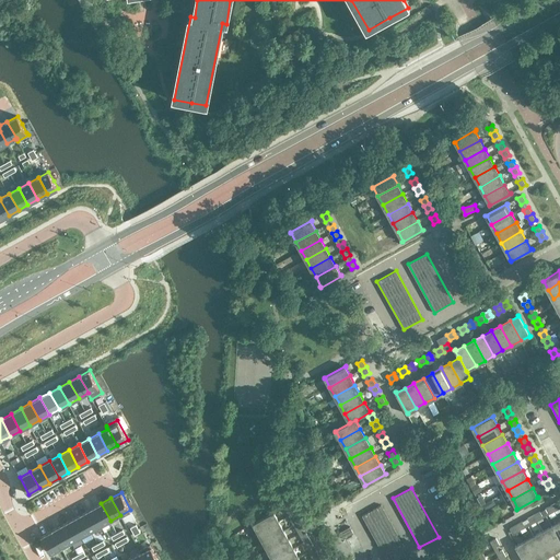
[(91,509),(101,526),(111,521),(101,503),(91,509)]
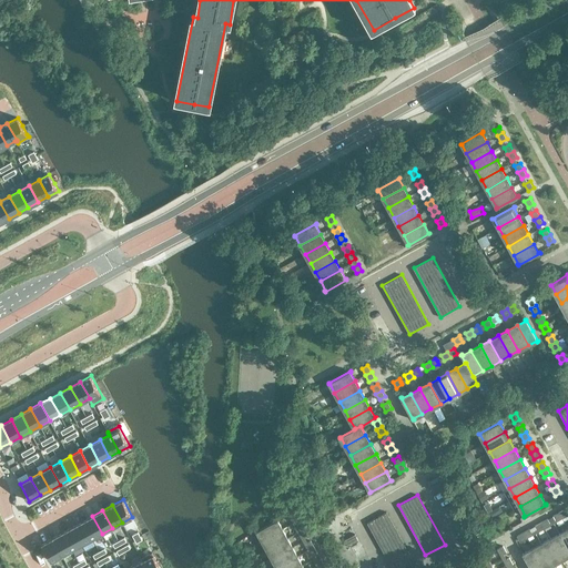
[(297,517),(294,510),(288,514),(292,520),(297,517)]
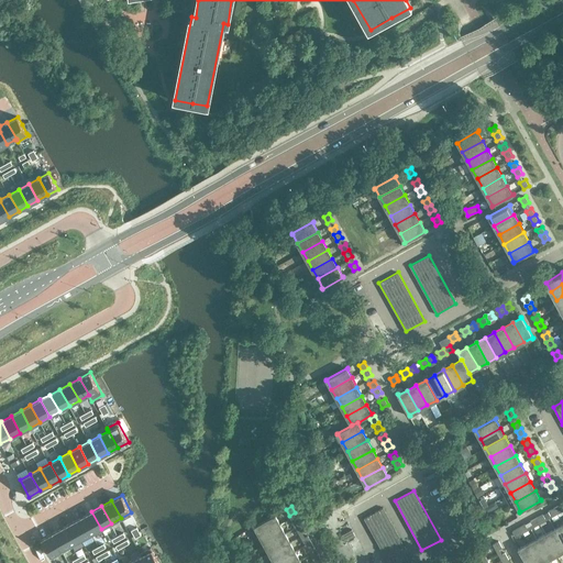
[(383,508),(364,518),(387,562),(398,562),(409,556),(383,508)]
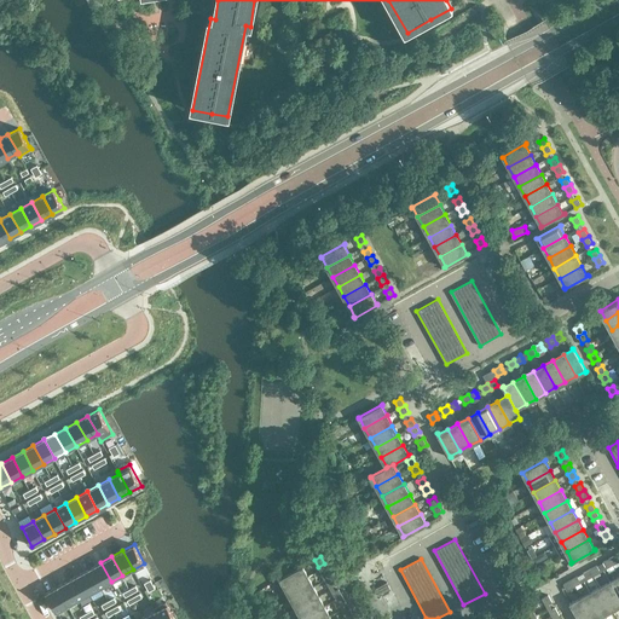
[(613,565),(611,559),(603,562),(607,568),(613,565)]
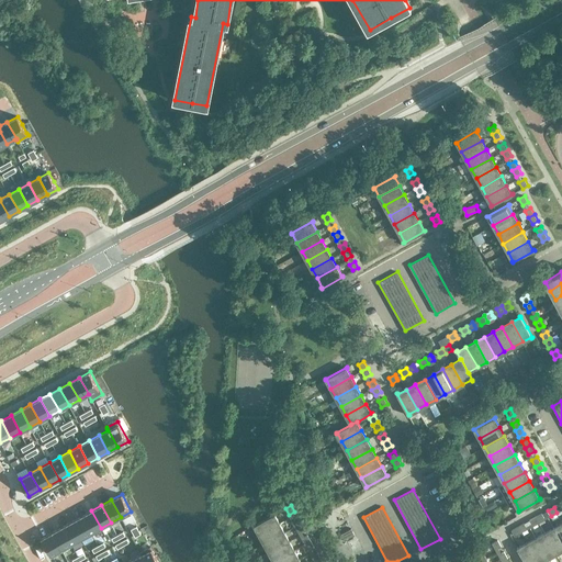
[(81,516),(91,534),(101,528),(91,510),(81,516)]
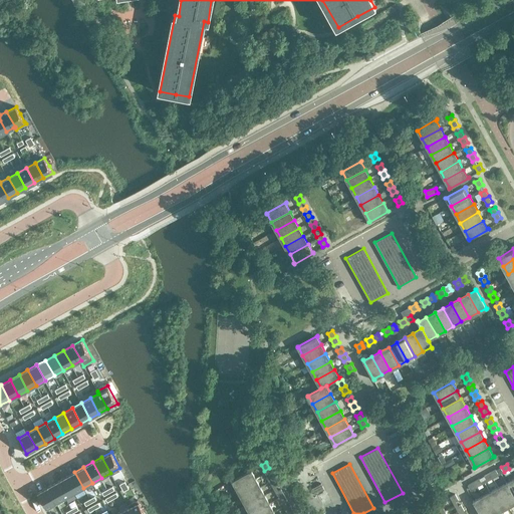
[(237,489),(256,479),(251,471),(252,470),(232,481),(233,481),(237,489)]
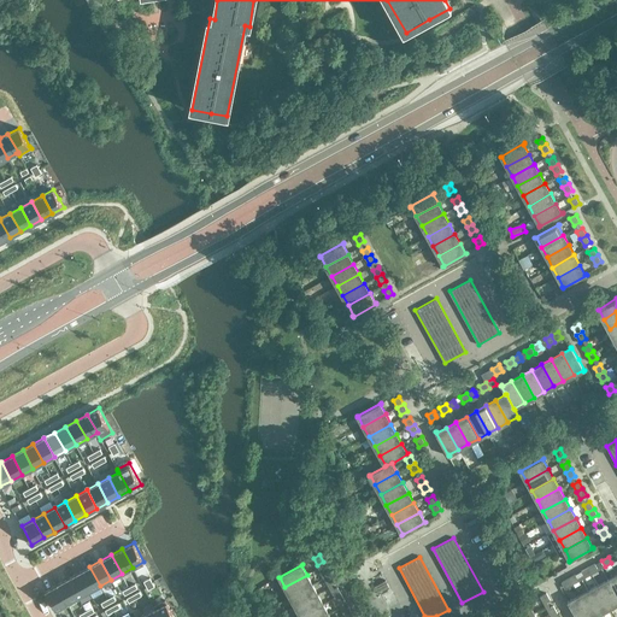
[(599,570),(597,566),(595,564),(588,568),(592,574),(599,570)]
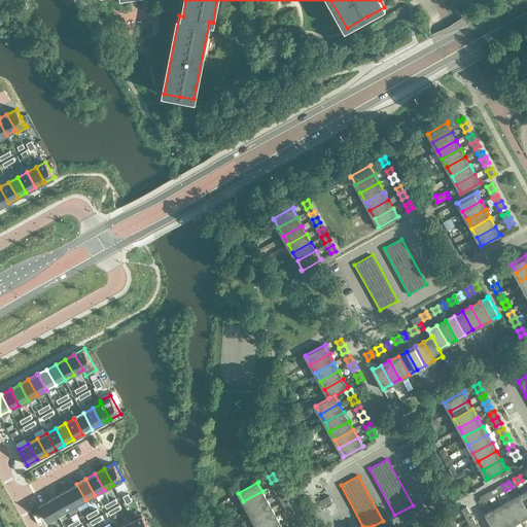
[(67,489),(76,505),(85,500),(76,484),(67,489)]
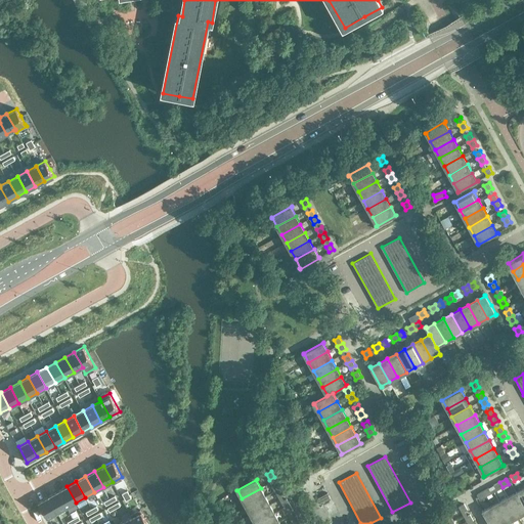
[(280,488),(277,482),(272,485),(275,491),(280,488)]
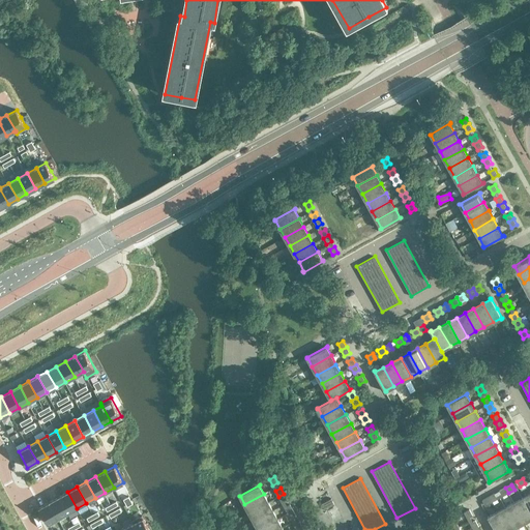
[(508,493),(505,488),(499,491),(502,496),(508,493)]
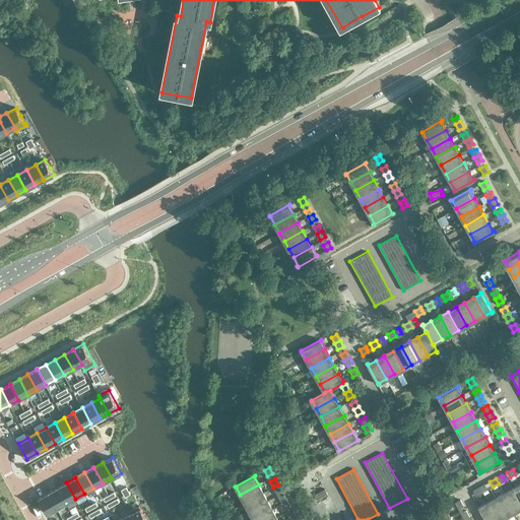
[(57,488),(66,504),(75,499),(66,482),(57,488)]
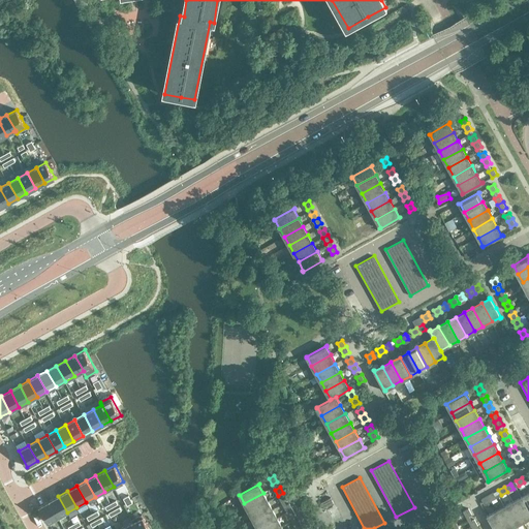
[(327,491),(324,492),(317,497),(324,509),(334,504),(327,491)]
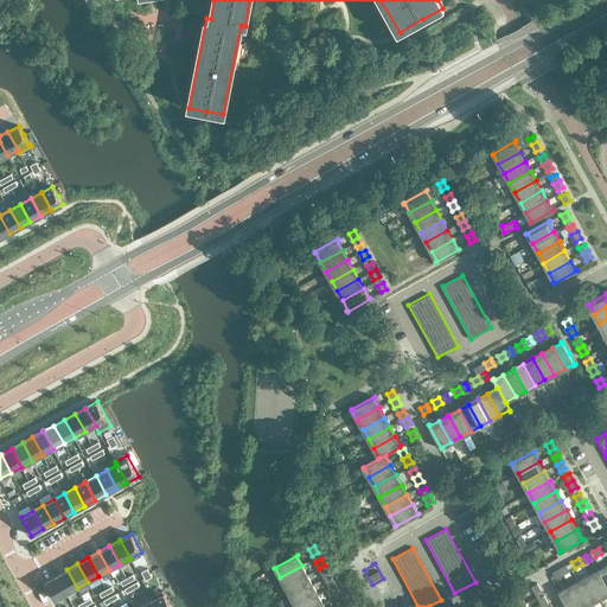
[(286,587),(307,575),(302,566),(280,577),(286,587)]
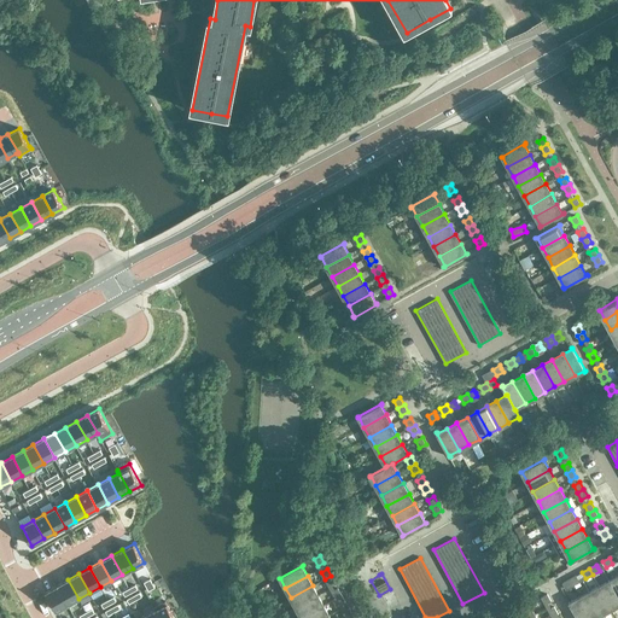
[(334,582),(331,576),(325,579),(328,586),(334,582)]
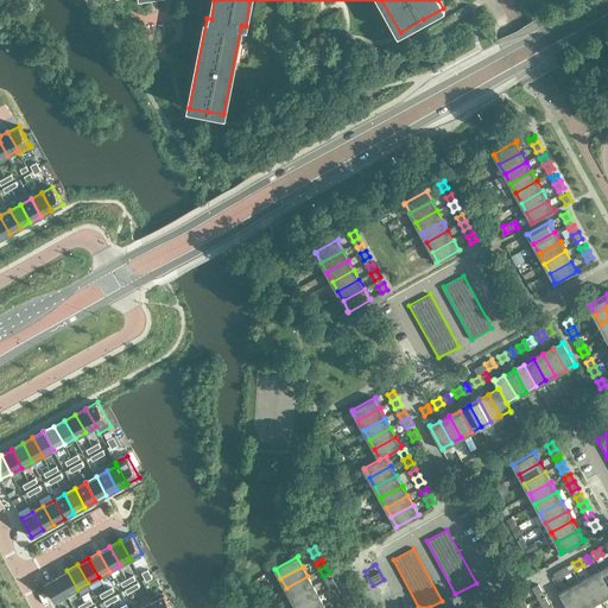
[(570,572),(569,569),(567,567),(561,570),(564,576),(570,572)]
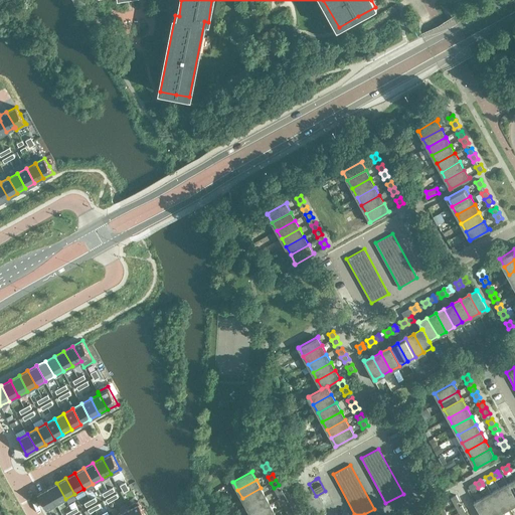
[(47,488),(56,504),(65,499),(56,483),(47,488)]
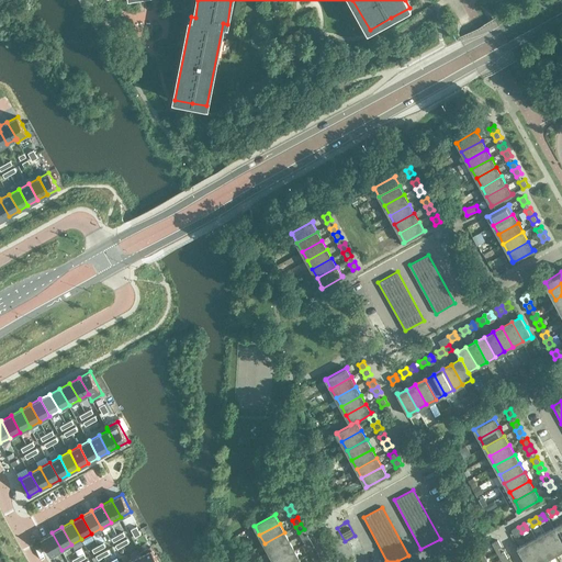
[(521,532),(518,527),(512,530),(515,536),(521,532)]
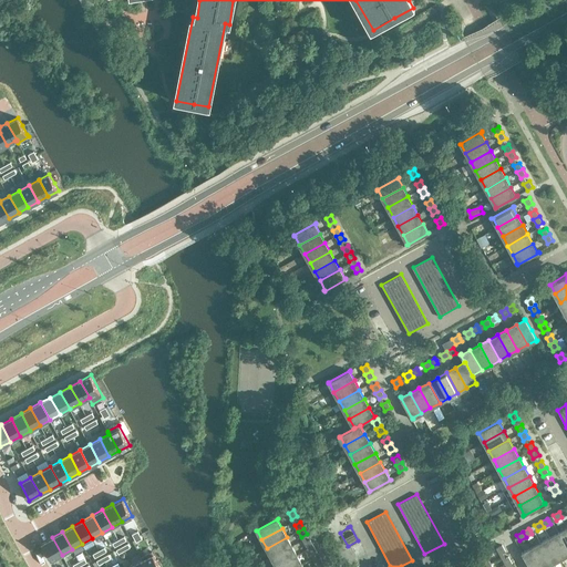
[(566,554),(566,547),(559,533),(549,538),(560,558),(566,554)]
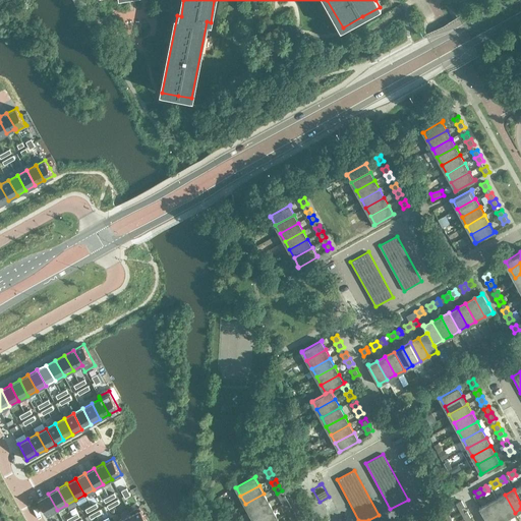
[(39,499),(48,515),(57,510),(48,494),(39,499)]
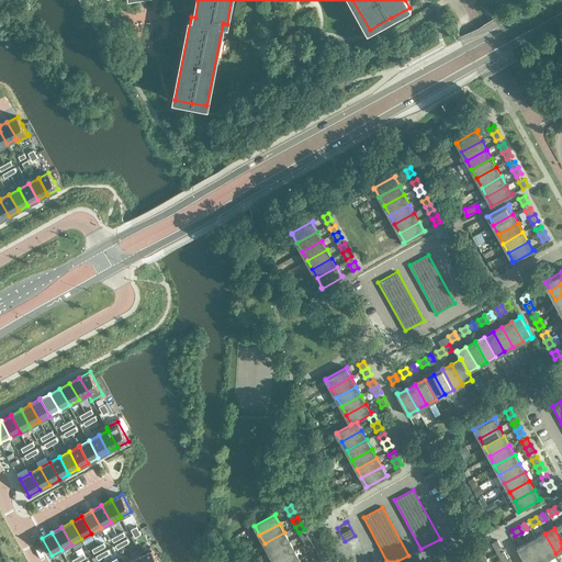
[(269,552),(290,541),(284,532),(265,543),(269,552)]
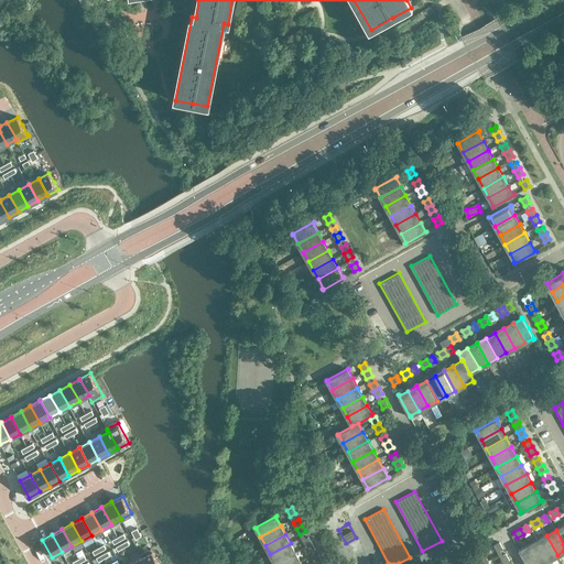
[(557,555),(546,535),(538,540),(549,560),(557,555)]
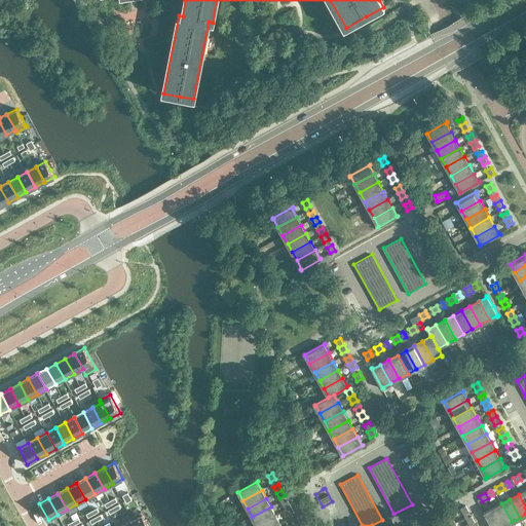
[(291,506),(288,500),(283,503),(286,510),(291,506)]
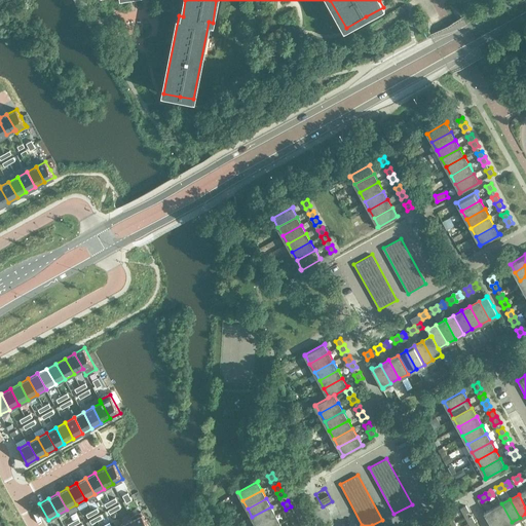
[(504,525),(512,522),(501,503),(493,509),(502,525),(504,525)]
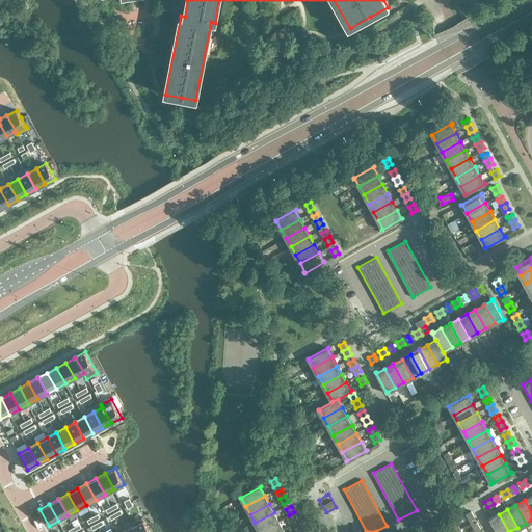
[(475,517),(471,511),(466,514),(469,521),(475,517)]
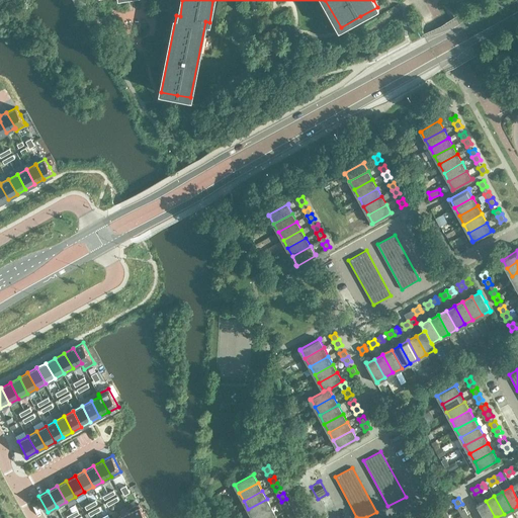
[(253,517),(271,507),(267,499),(248,509),(253,517)]
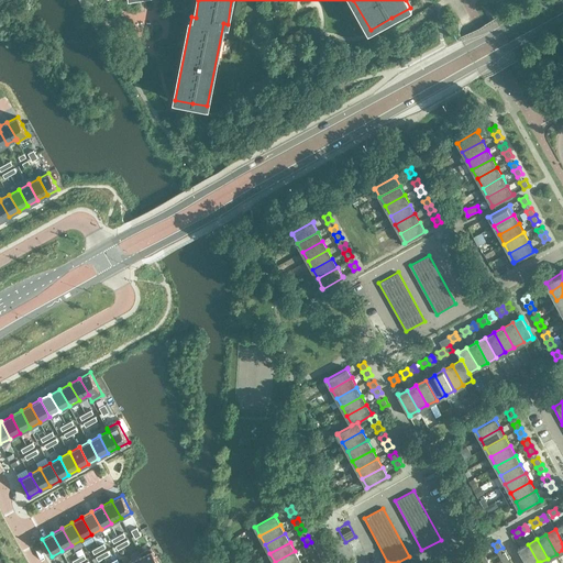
[(315,549),(311,542),(306,545),(309,552),(315,549)]
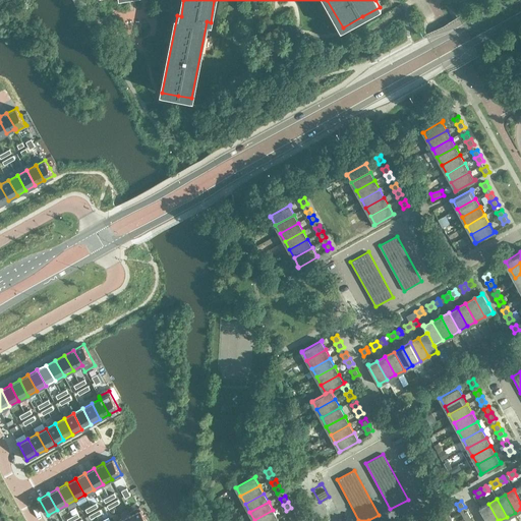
[(498,520),(488,504),(480,508),(479,507),(479,508),(486,520),(498,520)]
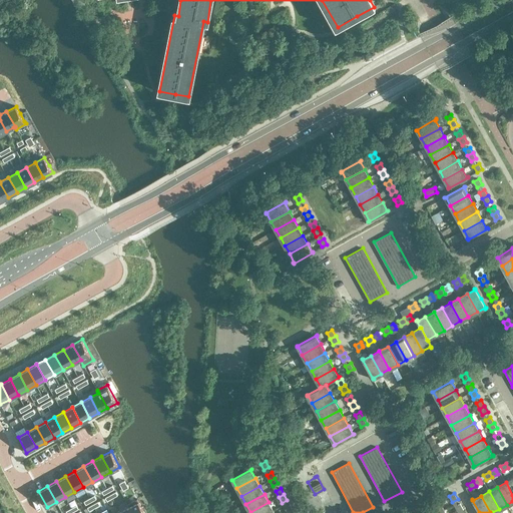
[(128,506),(132,512),(144,512),(137,499),(127,504),(128,506)]
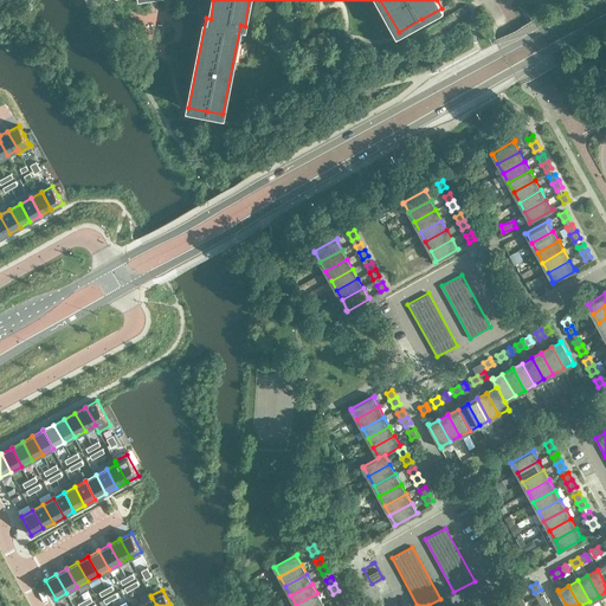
[(498,605),(517,605),(524,603),(520,593),(521,592),(520,592),(496,605),(497,605),(498,605)]
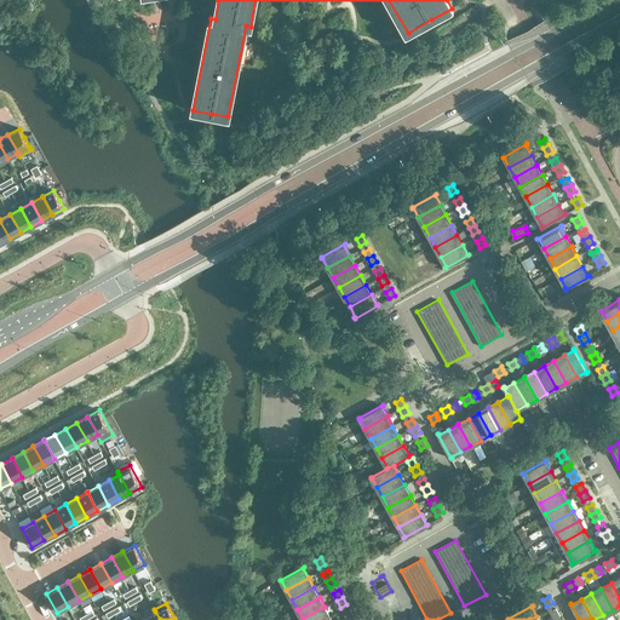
[(303,619),(325,619),(331,618),(325,607),(303,619)]
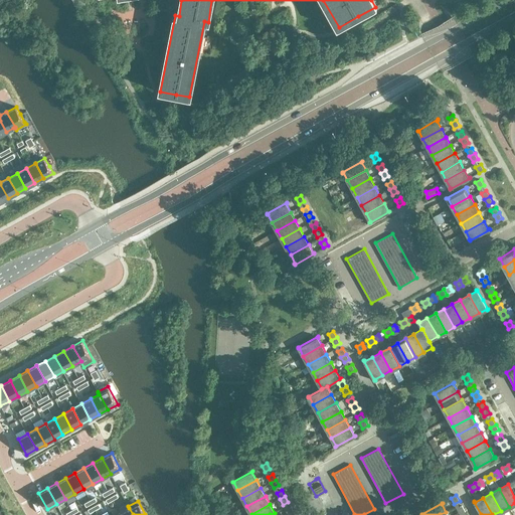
[(466,512),(462,506),(457,509),(460,514),(466,512)]
